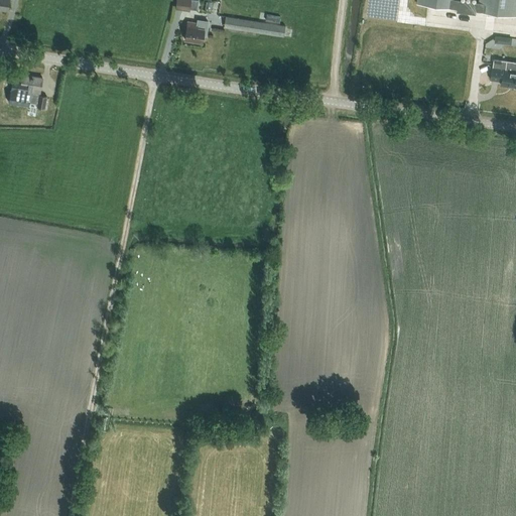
[(0,0),(0,9),(8,11),(9,0),(0,0)]
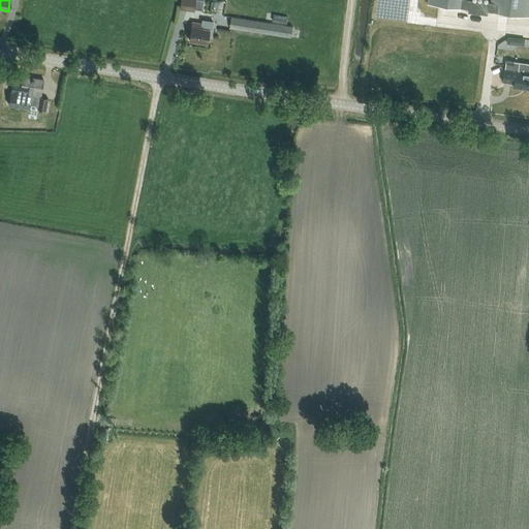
[(181,0),(180,9),(194,11),(194,9),(203,10),(204,0),(201,0),(181,0)]
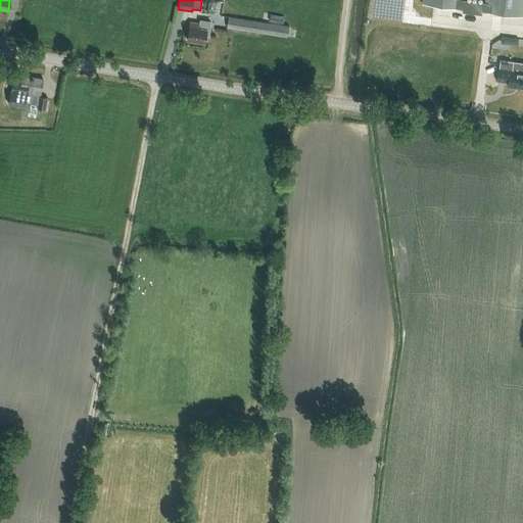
[(422,0),(422,3),(463,8),(462,12),(481,14),(482,10),(522,15),(522,9),(522,0),(485,0),(485,2),(466,0),(422,0)]
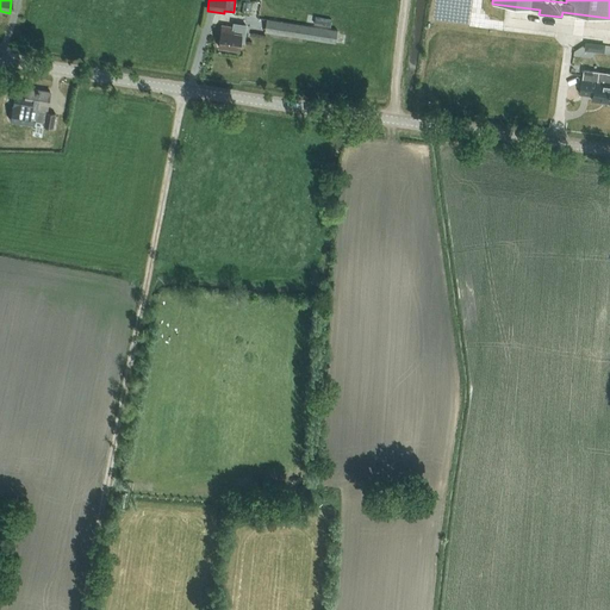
[(337,30),(266,19),(265,32),(336,43),(337,30)]
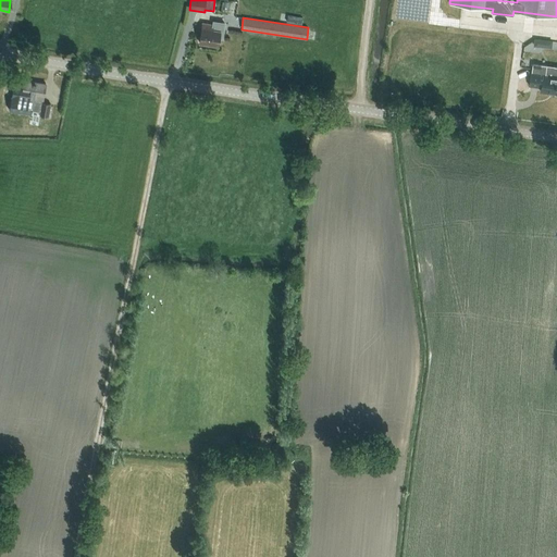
[(219,45),(220,38),(223,38),(225,22),(212,20),(212,24),(202,23),(200,42),(219,45)]
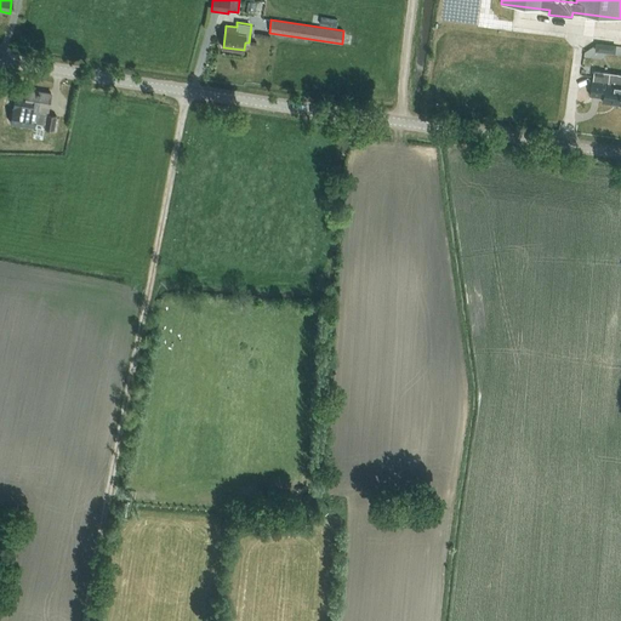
[(616,45),(596,43),(596,51),(615,53),(616,45)]
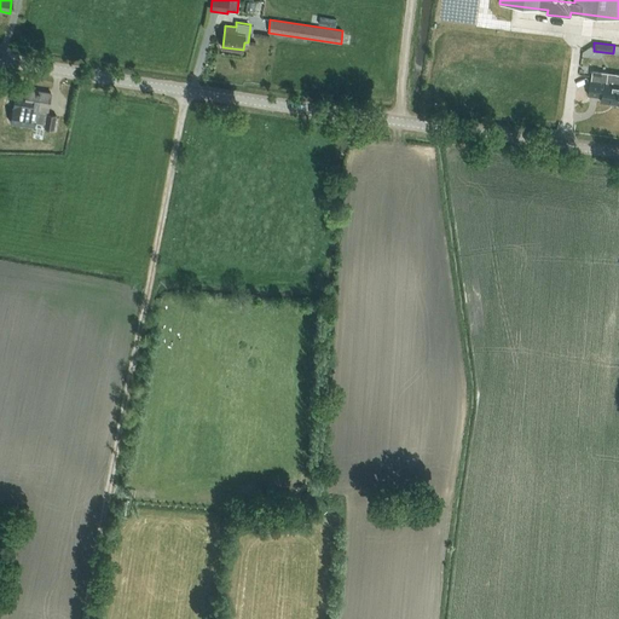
[(600,97),(600,100),(618,103),(618,74),(591,70),(590,80),(589,80),(588,94),(600,97)]
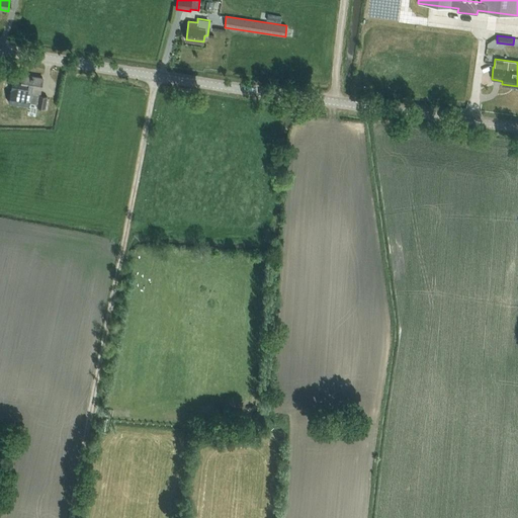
[(40,89),(42,78),(23,75),(20,92),(31,94),(32,88),(40,89)]
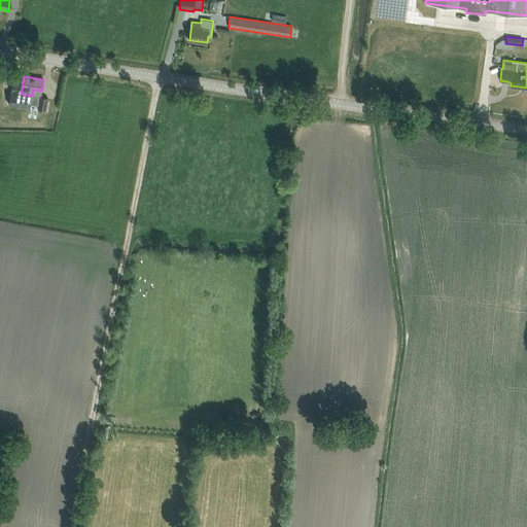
[(46,111),(48,98),(39,96),(37,109),(46,111)]
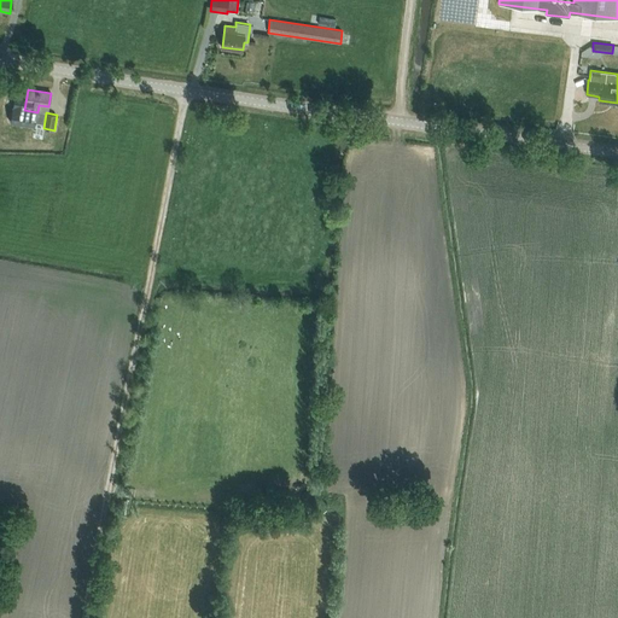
All buildings are outlined.
